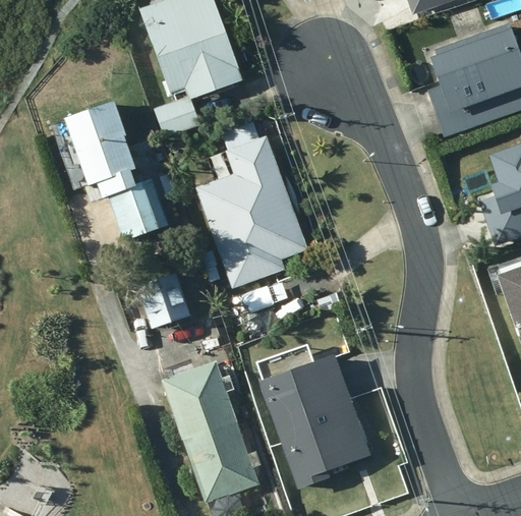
[(243,80),(214,0),(162,0),(138,8),(169,93),(185,87),(190,100),(243,80)]
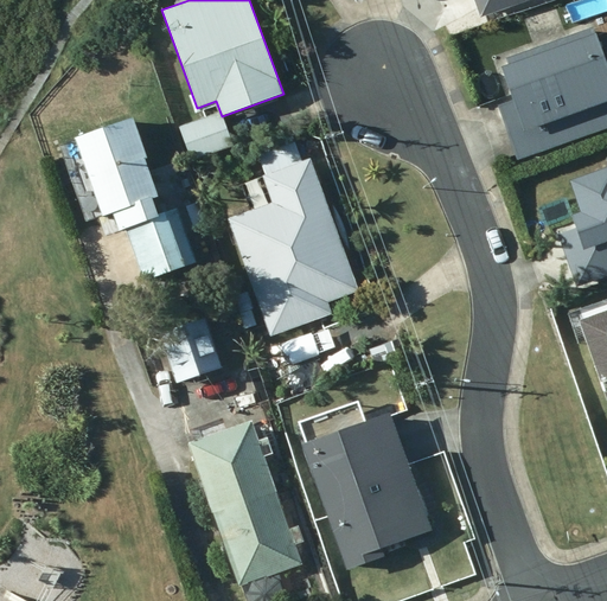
[(470,0),(475,18),(529,0),(470,0)]
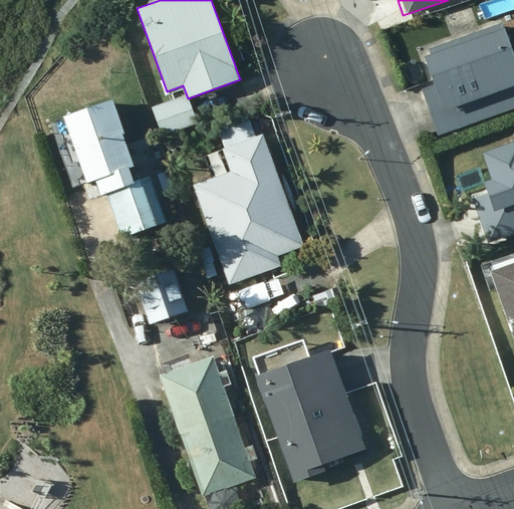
[(424,56),(415,59),(425,89),(417,92),(433,135),(513,104),(513,79),(494,24),(422,50),(424,56)]
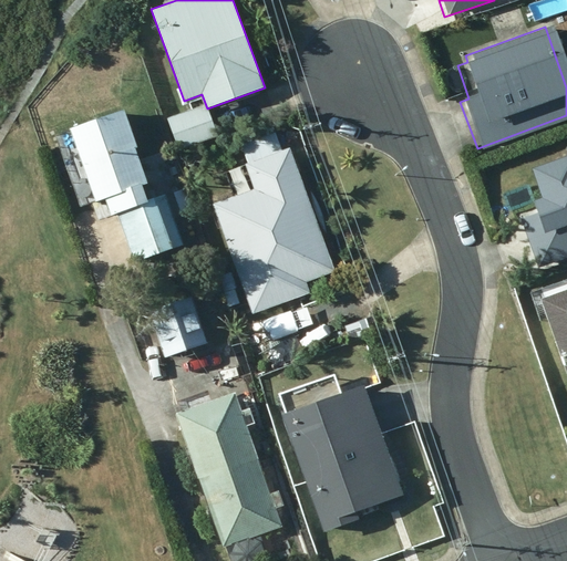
[(214,135),(203,103),(164,115),(176,148),(214,135)]
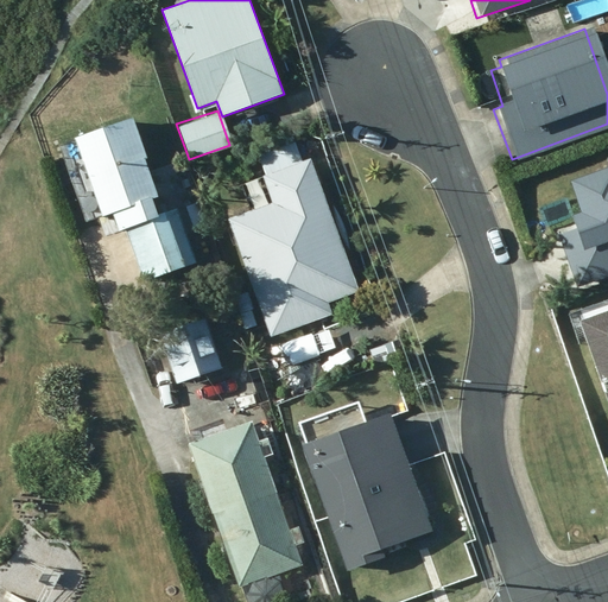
[(149,163),(132,120),(62,147),(90,220),(102,214),(105,220),(113,217),(120,235),(125,234),(145,285),(185,270),(164,215),(157,217),(151,202),(158,200),(144,164),(149,163)]
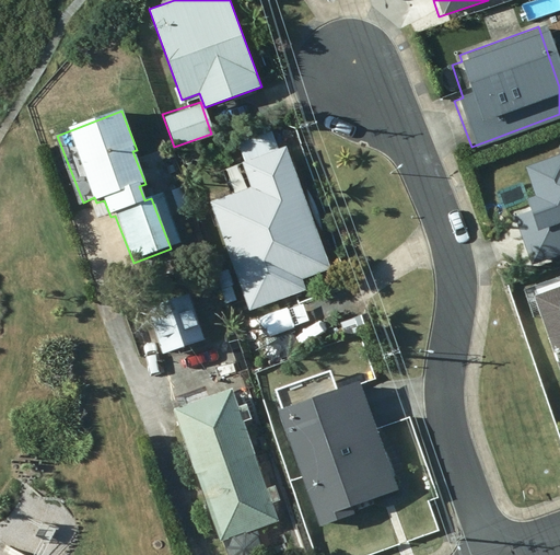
[(254,186),(210,201),(249,311),(307,289),(303,278),(331,268),(287,147),(279,149),(272,128),(225,146),(232,163),(244,160),(254,186)]
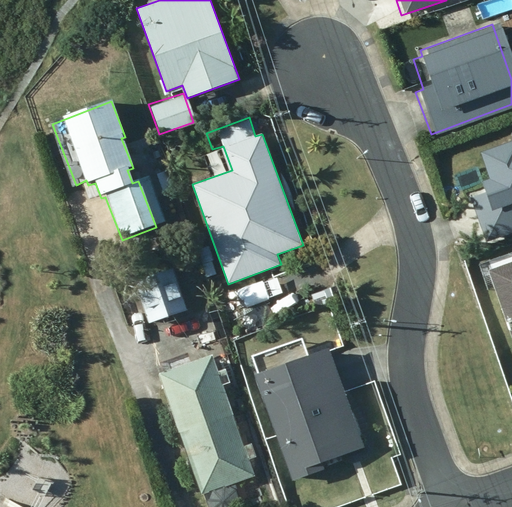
[(506,143),(469,156),(478,182),(472,184),(475,194),(468,197),(483,238),(511,227),(511,145),(507,147),(506,143)]
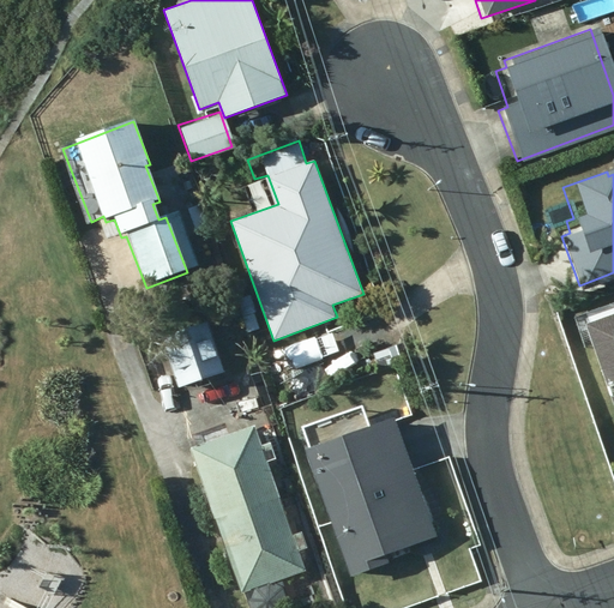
[(211,226),(202,202),(179,210),(188,234),(211,226)]
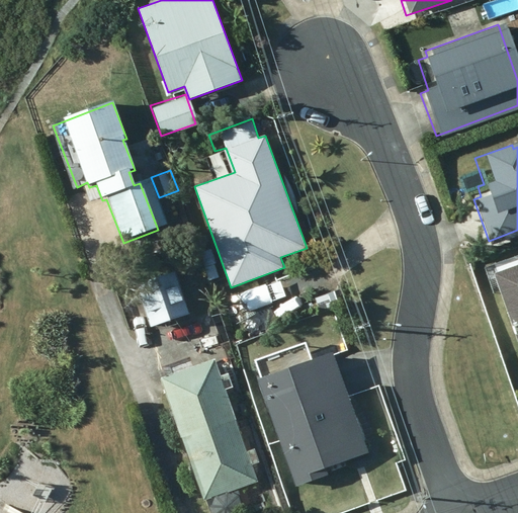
[(211,246),(197,250),(206,279),(221,275),(211,246)]
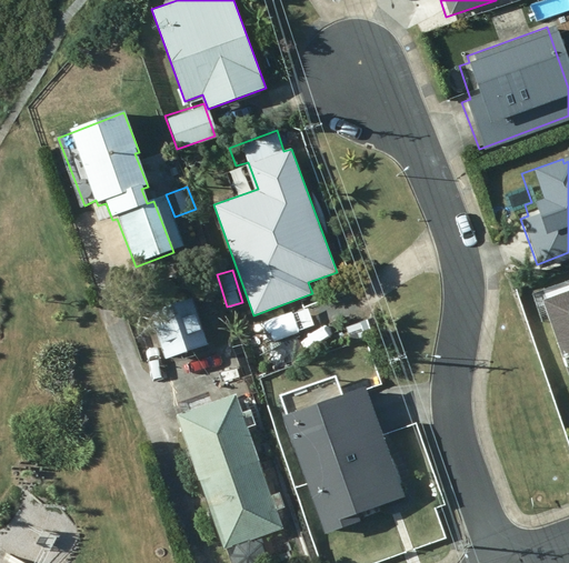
[(548,300),(543,301),(568,373),(568,280),(543,289),(548,300)]
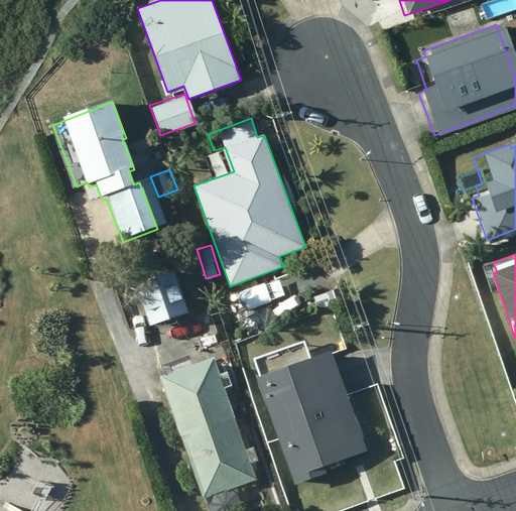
[(188,311),(174,270),(136,285),(150,326),(188,311)]
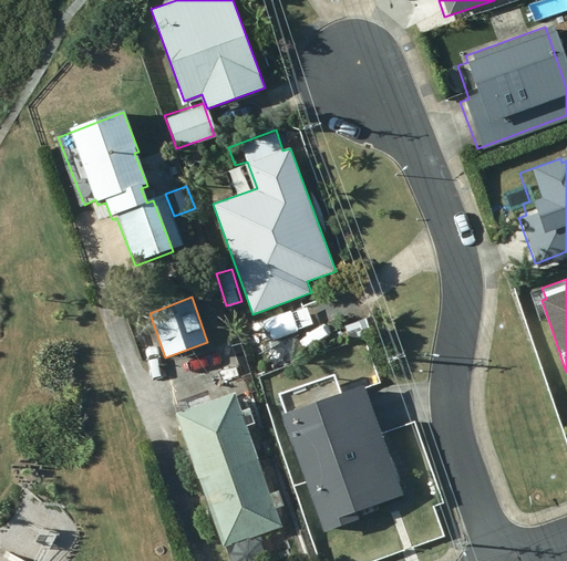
[(298,329),(289,304),(244,320),(253,344),(298,329)]
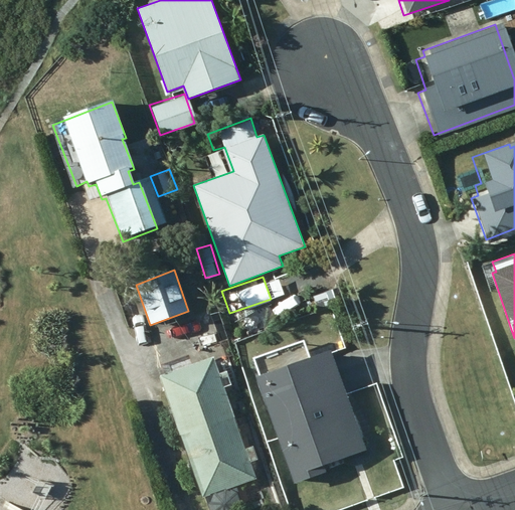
[(260,379),(258,380),(295,485),(328,474),(325,466),(366,451),(331,352),(311,359),(304,340),(252,358),(260,379)]
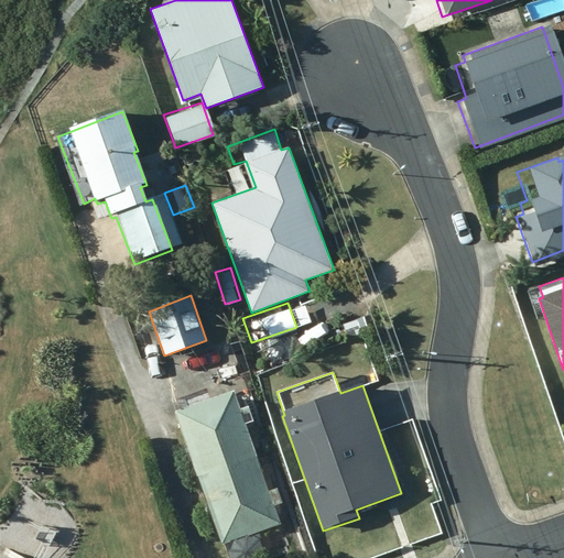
[(175,415),(199,481),(257,460),(245,426),(255,423),(249,408),(240,412),(234,394),(175,415)]
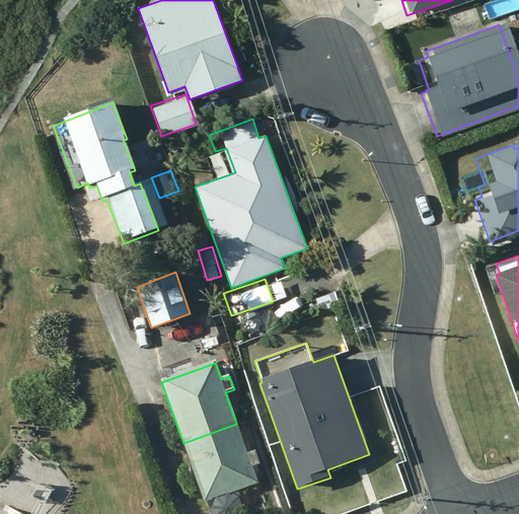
[(247,452),(236,424),(183,443),(205,502),(257,483),(252,466),(261,463),(254,448),(247,452)]
